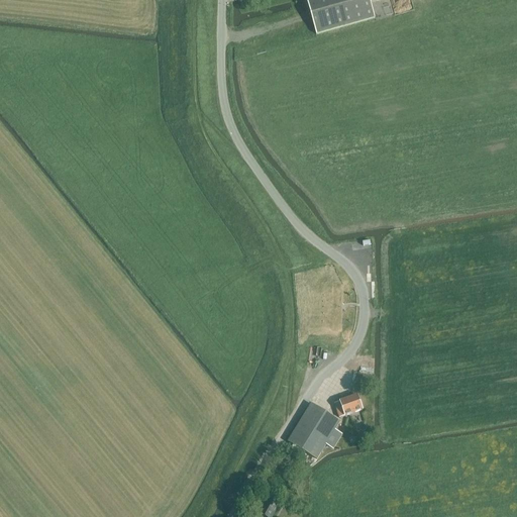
[(306,0),(316,35),(375,18),(369,0),(306,0)]
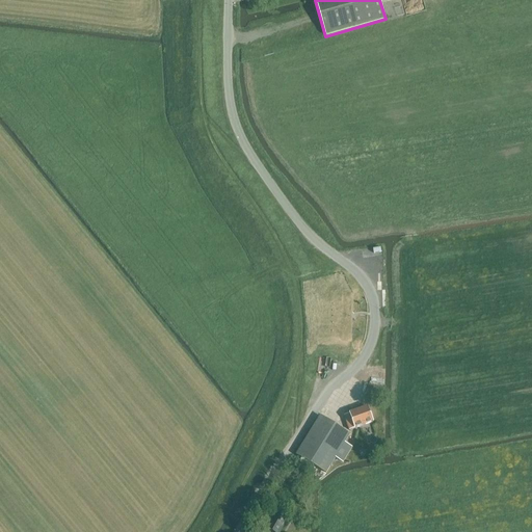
[(349,430),(355,428),(373,422),(367,406),(349,414),(344,416),(349,430)]
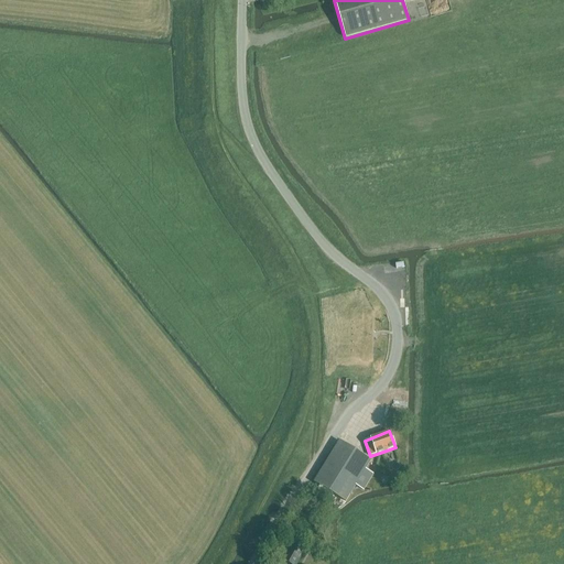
[(313,481),(345,501),(371,461),(339,441),(313,481)]
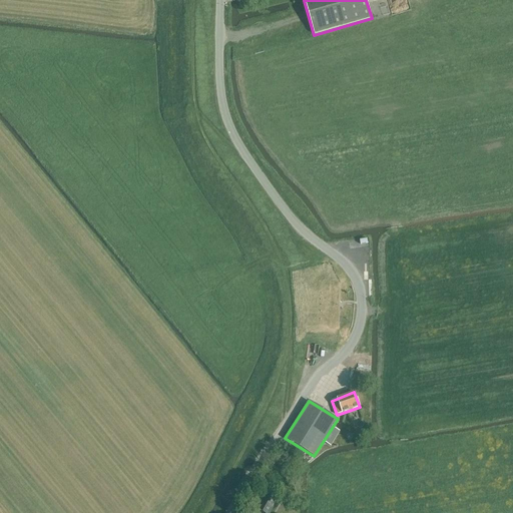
[(259,510),(264,512),(269,512),(278,499),(268,493),(259,510)]
